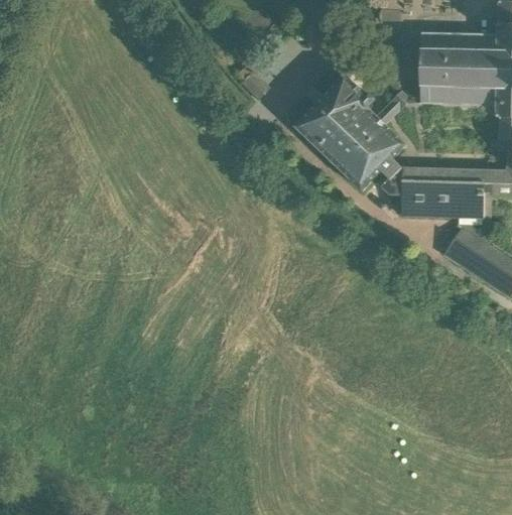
[(496,0),(495,34),(419,32),(419,102),(495,103),(495,116),(499,116),(499,139),(505,139),(511,138),(511,0),(496,0)]
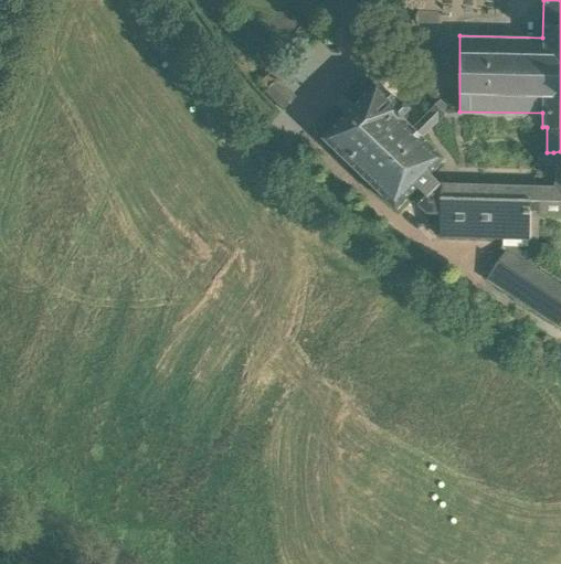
[(440,183),(431,174),(444,157),(399,120),(409,108),(402,102),(401,103),(378,80),(321,139),(395,209),(416,187),(426,195),(417,204),(425,213),(438,213),(440,183)]
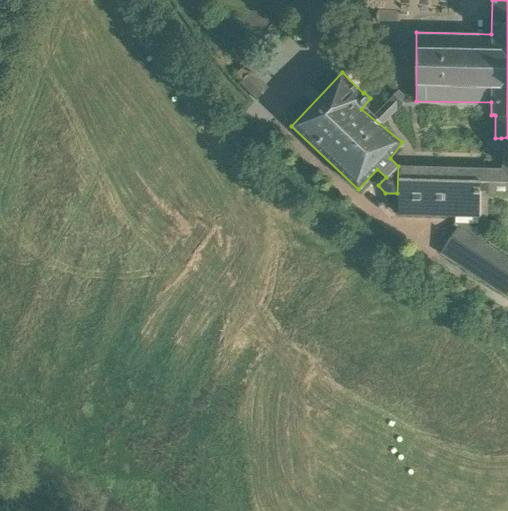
[(397,213),(478,216),(480,180),(507,181),(507,137),(501,138),(501,168),(398,166),(397,193),(397,213)]
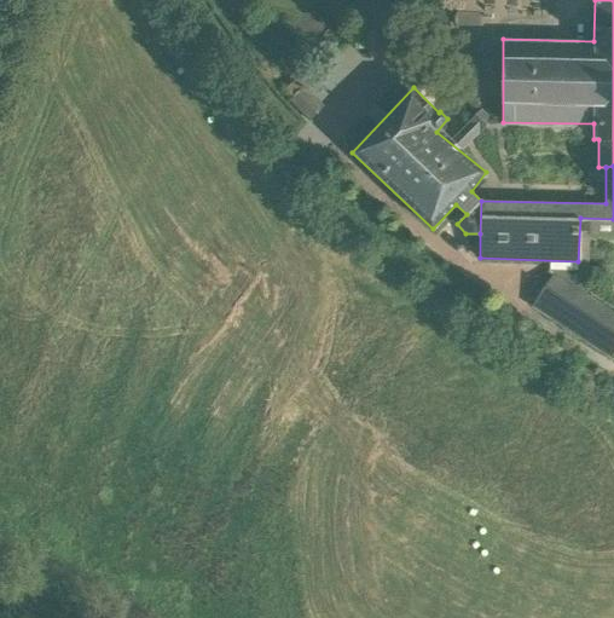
[(550,275),(528,307),(610,361),(613,354),(613,315),(577,292),(550,275)]
